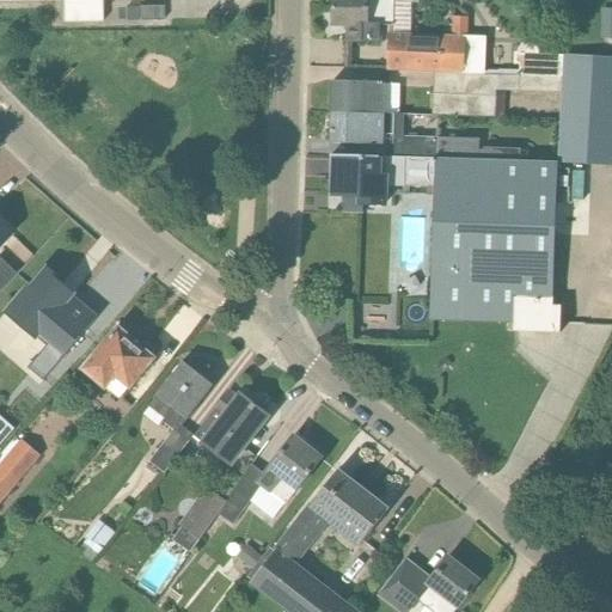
[(102,24),(102,20),(102,1),(139,0),(0,0),(0,1),(62,1),(62,24),(102,24)]
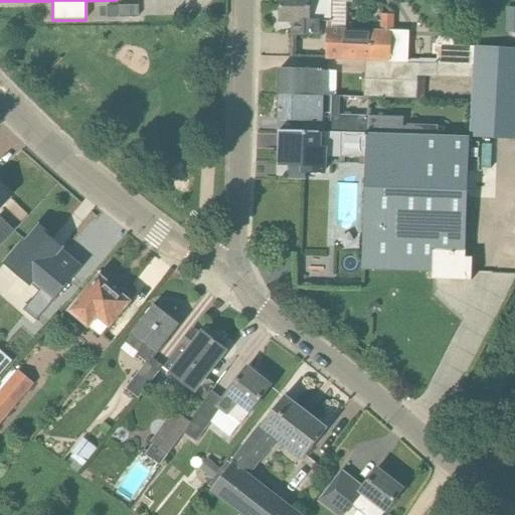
[(281,0),(281,21),(293,21),(293,35),(320,35),(320,24),(332,24),(332,0),(281,0)]
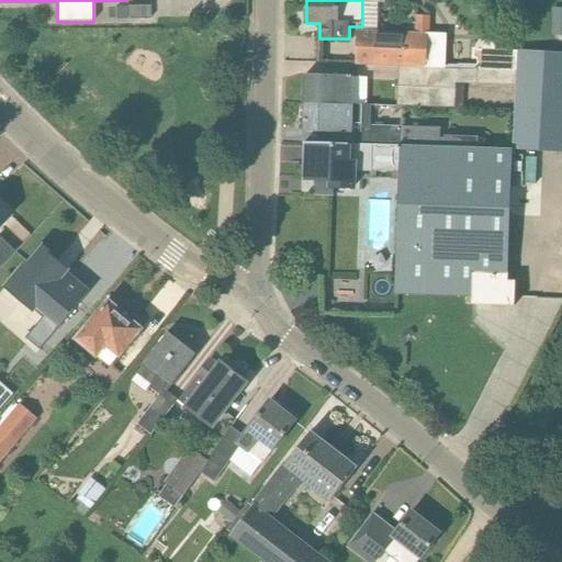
[(150,20),(150,19),(149,7),(128,7),(128,20),(150,20)]
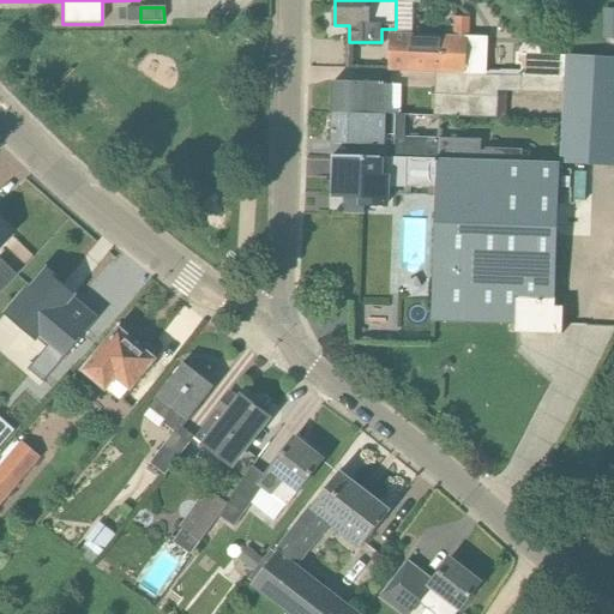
[(391,42),(390,71),(435,73),(486,77),(486,71),(487,37),(469,36),(453,36),(411,35),(397,34),(396,42),(391,42)]
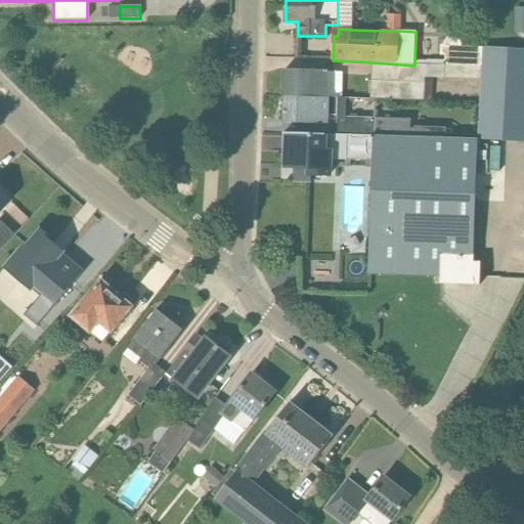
[(440,45),(440,55),(444,56),(444,60),(444,67),(481,68),(482,48),(462,47),(461,39),(446,38),(442,45),(440,45)]
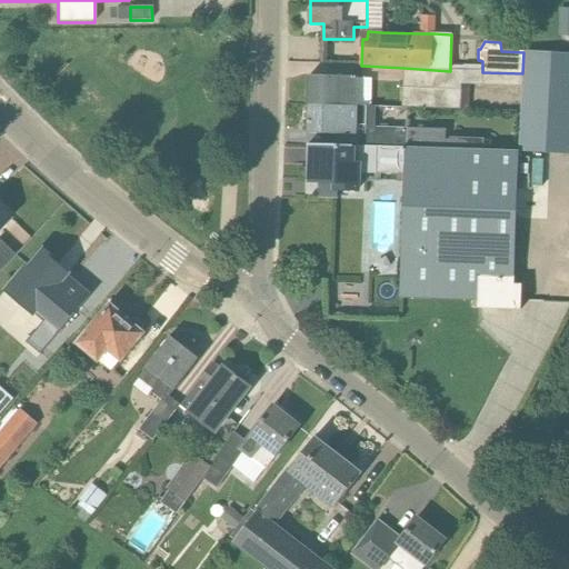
[(520,115),(519,151),(568,155),(568,135),(568,53),(528,52),(523,52),(522,73),(522,87),(520,115)]
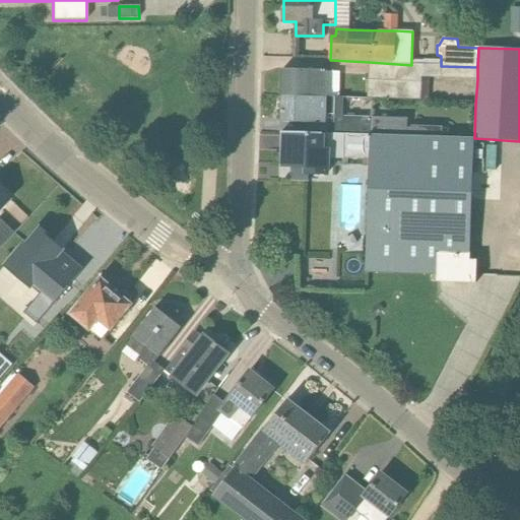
[(428,77),(462,78),(476,79),(477,67),(441,66),(441,60),(424,60),(423,61),(411,60),(411,65),(369,62),(367,98),(420,101),(420,95),(421,77),(428,77)]
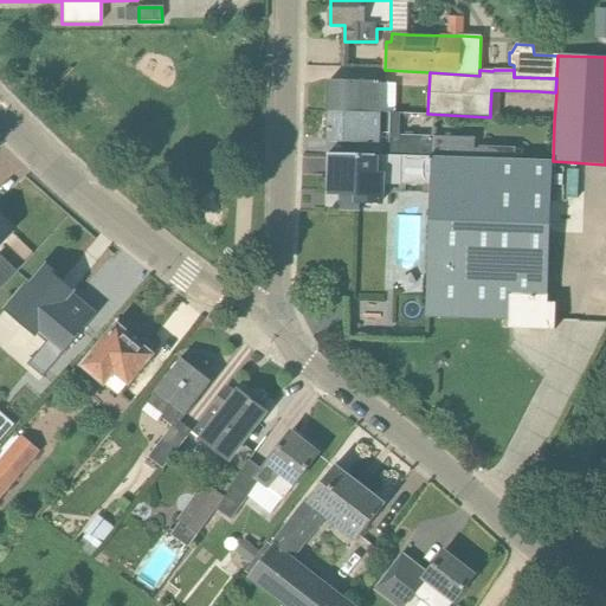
[(328,109),(379,111),(380,82),(329,81),(328,109)]
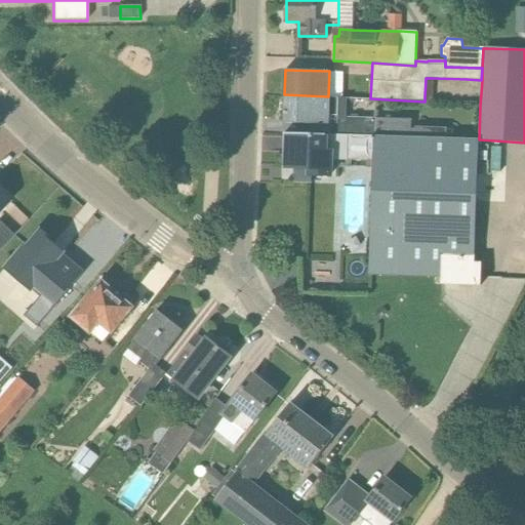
[(337,98),(328,97),(328,96),(284,94),(284,123),(314,123),(314,134),(333,134),(348,134),(348,135),(376,135),(436,138),(445,138),(446,127),(411,126),(411,119),(338,117),(338,98),(337,98)]
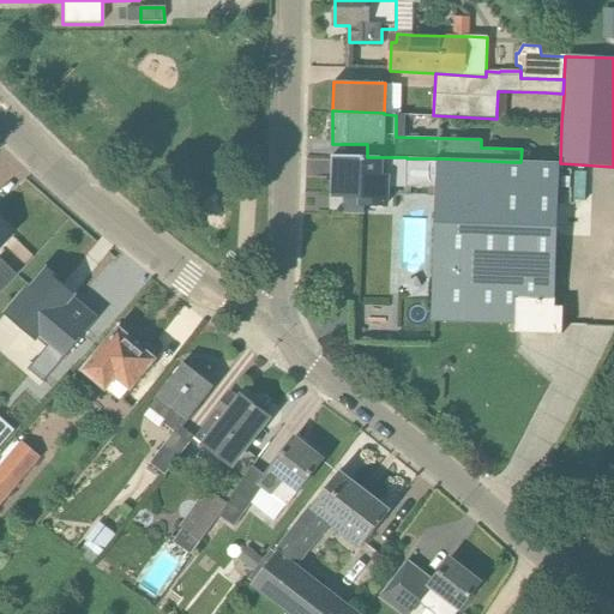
[(365,212),(365,205),(387,206),(387,187),(407,188),(407,158),(407,157),(390,157),(367,157),(339,157),(331,157),(331,158),(337,158),(336,194),(345,196),(344,211),(365,212)]
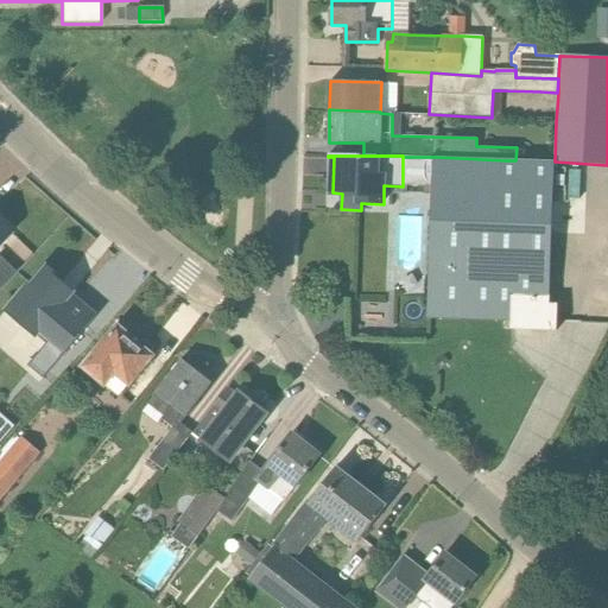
[(552,163),(515,160),(505,160),(436,157),(432,229),(551,233),(552,163)]
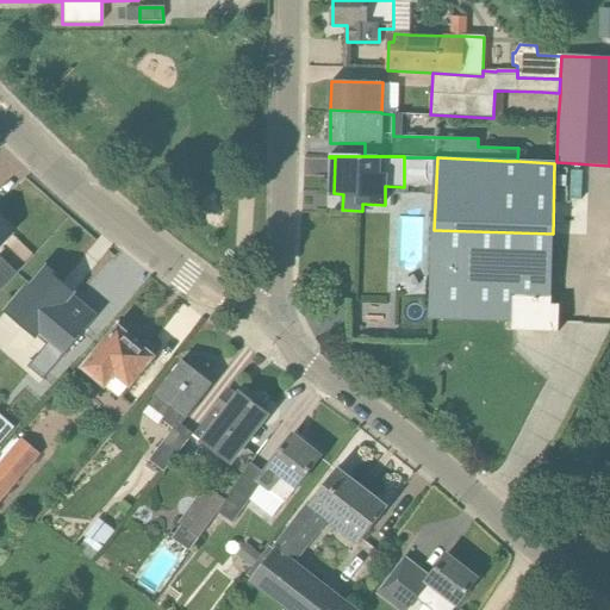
[(0,291),(16,275),(0,259),(0,244),(11,235),(0,224),(0,291)]
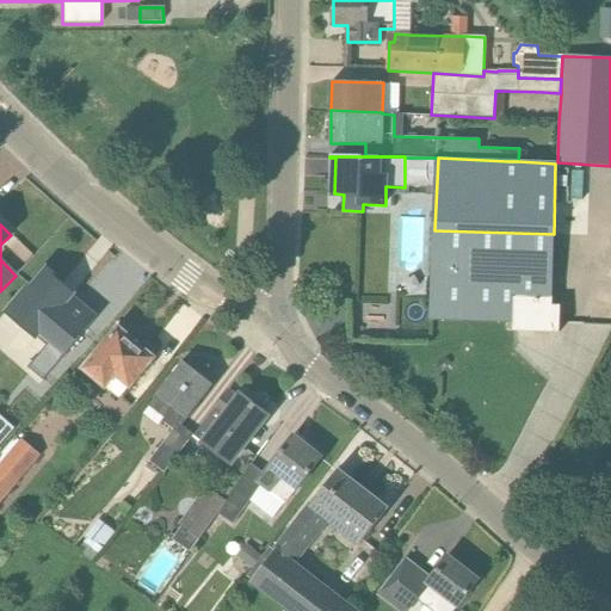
[(430,321),(513,323),(513,304),(551,306),(554,234),(434,230),(430,321)]
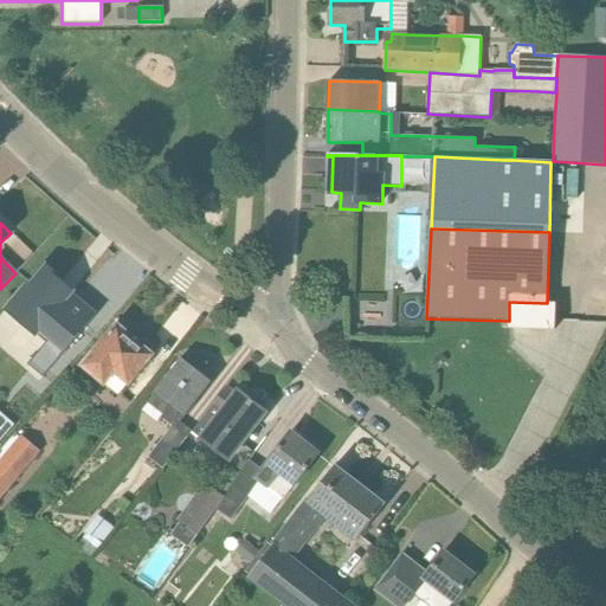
[(10,307),(5,310),(20,324),(23,326),(37,339),(45,345),(50,341),(64,353),(95,317),(39,270),(10,307)]
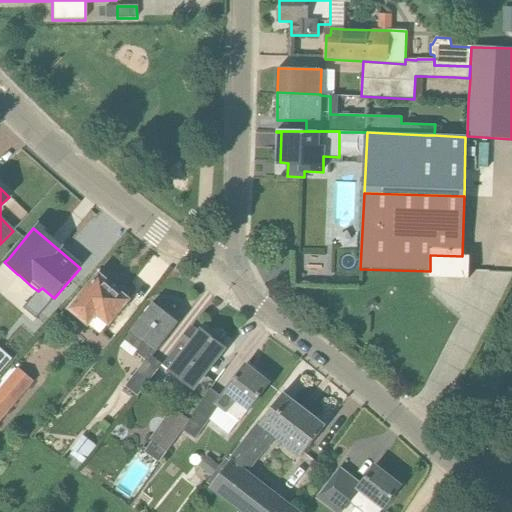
[(430,278),(469,279),(469,256),(462,256),(430,255),(430,271),(430,278)]
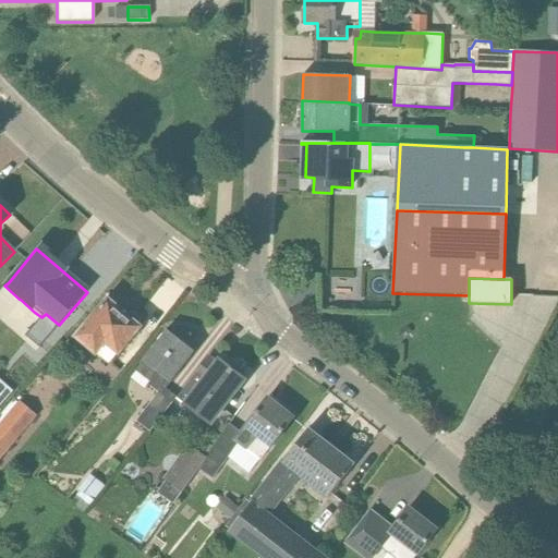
[(128,316),(108,301),(80,337),(110,363),(140,328),(138,327),(140,326),(141,319),(133,313),(129,316),(128,316)]
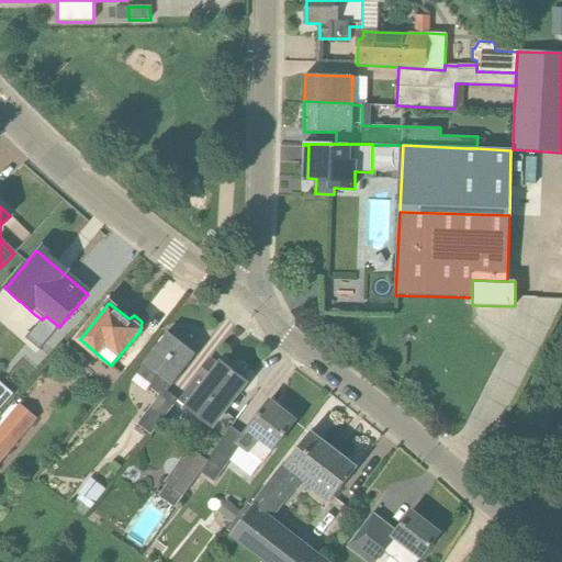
[(159,395),(137,424),(152,435),(173,406),(164,398),(165,396),(167,393),(168,392),(195,356),(167,334),(143,364),(158,375),(150,385),(149,388),(159,395)]
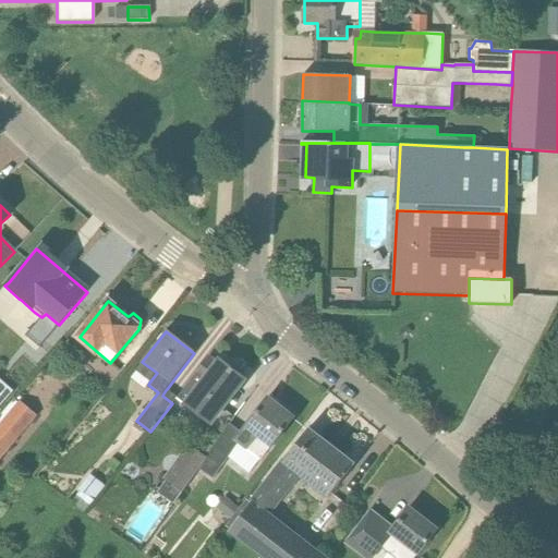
[(197,370),(176,398),(209,425),(244,379),(220,361),(215,367),(206,361),(205,361),(197,370)]
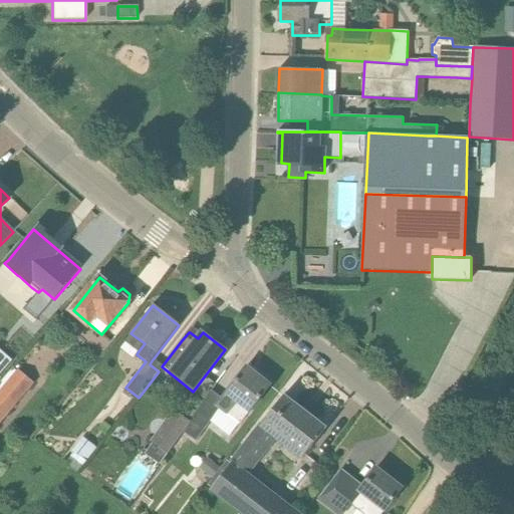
[(0,348),(0,374),(12,360),(0,348)]
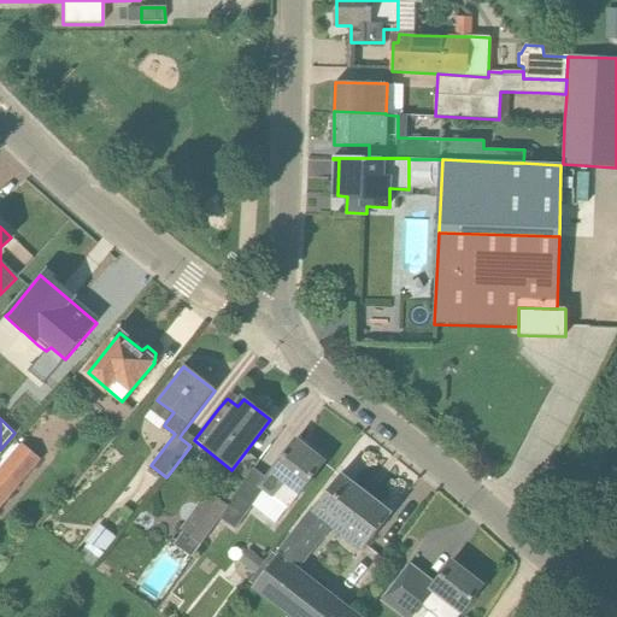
[(253,471),(227,506),(228,507),(219,519),(235,530),(260,494),(268,500),(271,497),(287,510),(298,497),(300,498),(324,462),(297,440),(266,481),(253,471)]
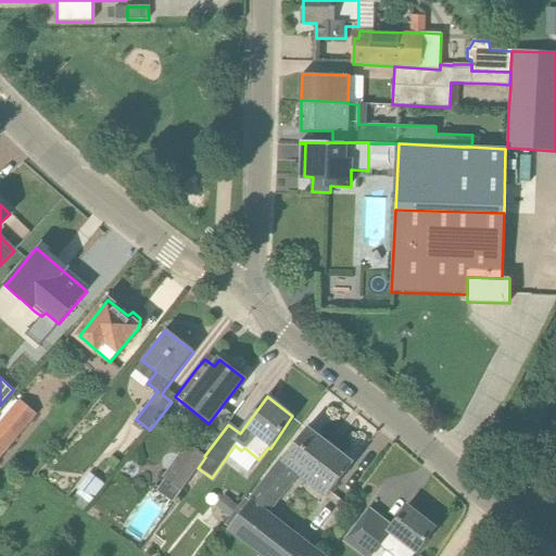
[(20,403),(0,426),(0,455),(34,415),(20,403)]
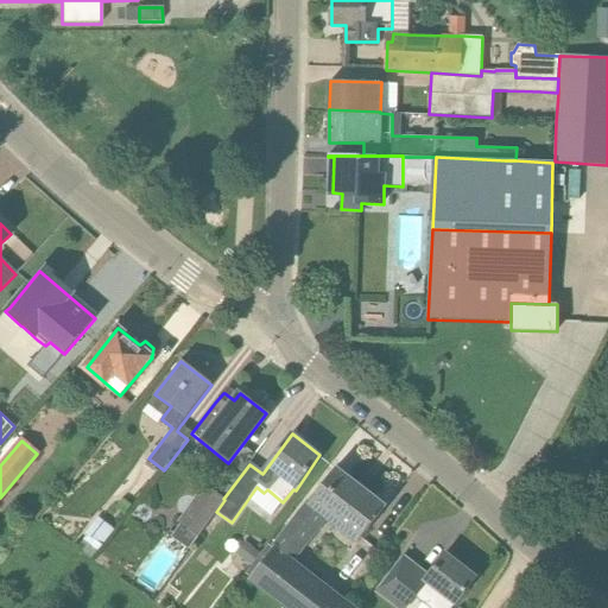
[(336,468),(271,549),(272,550),(292,564),(330,517),(361,540),(386,507),(336,468)]
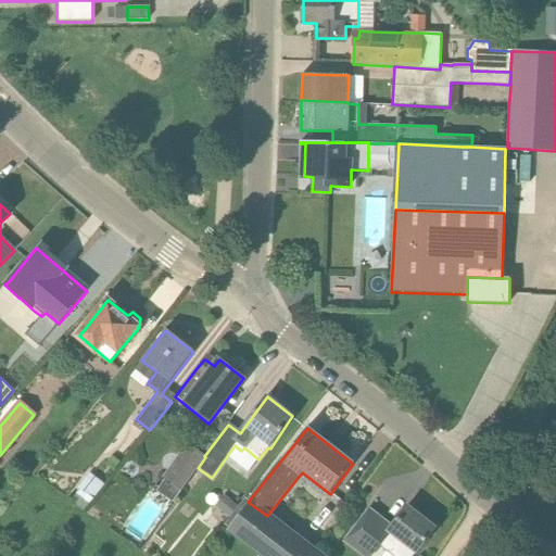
[(205,457),(204,456),(186,443),(162,478),(165,480),(181,491),(198,468),(205,457)]
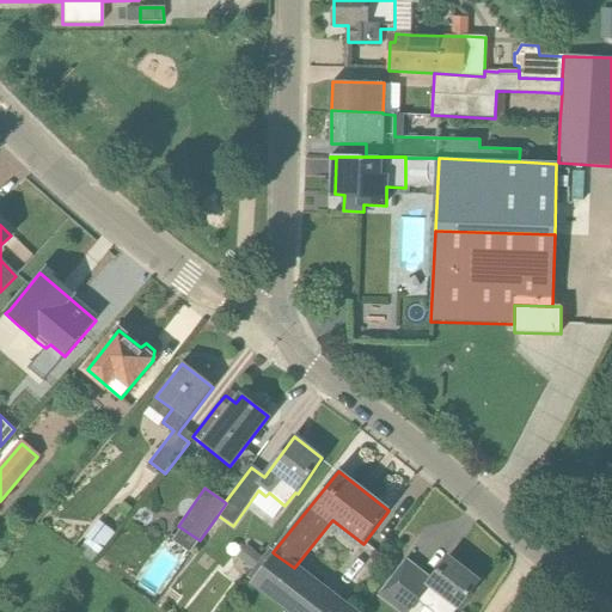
[(99,520),(86,537),(87,538),(103,550),(116,533),(99,520)]
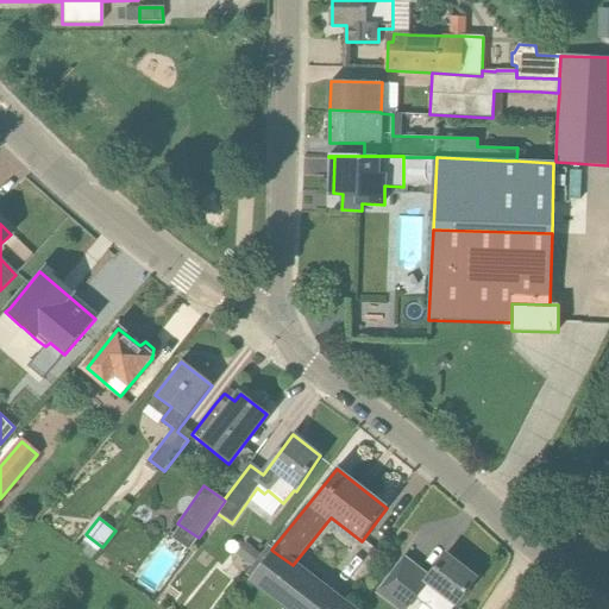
[(199,538),(181,526),(173,539),(189,551),(199,538)]
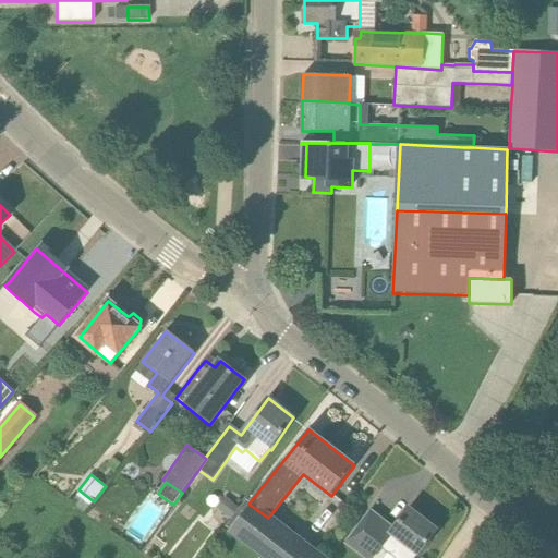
[(250,505),(229,531),(263,557),(320,557),(268,518),(250,505)]
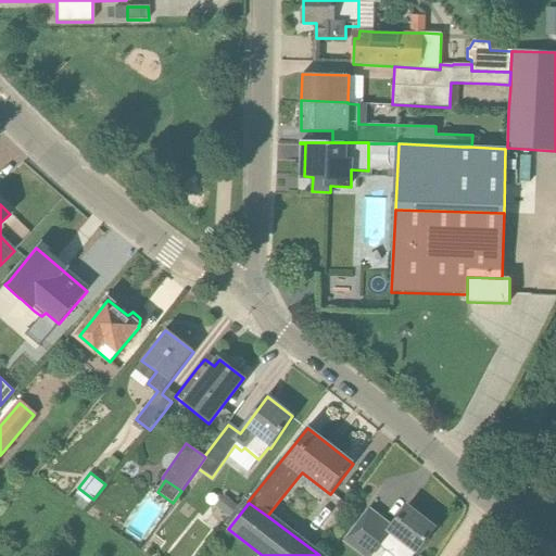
[(366,507),(341,541),(361,555),(369,555),(378,546),(390,555),(413,555),(416,554),(436,527),(408,506),(391,526),(366,507)]
